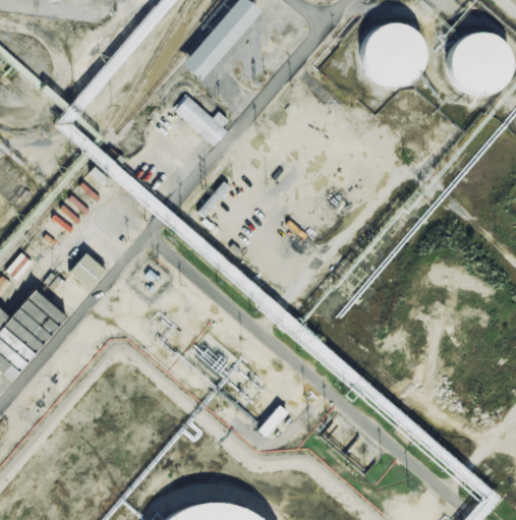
[(262,11),(247,0),(237,0),(183,64),(203,80),(262,11)]
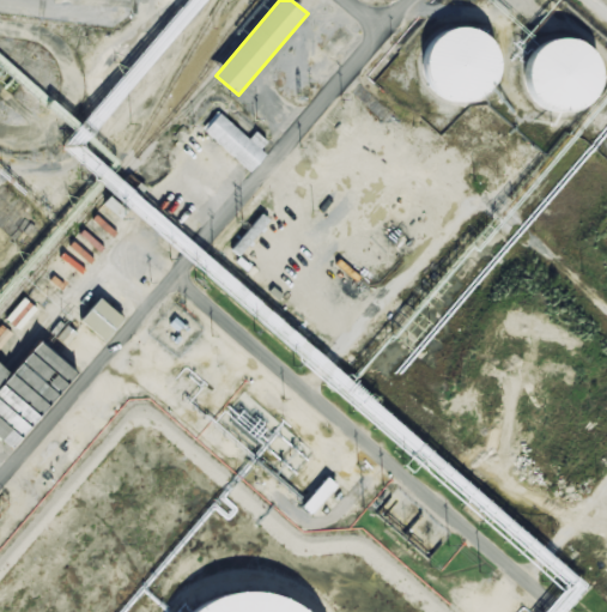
[(492,82),(485,94),(473,102),(459,104),(445,102),(433,94),(425,82),(423,68),(425,54),(433,42),(445,35),(459,32),(473,35),(485,42),(492,54),(496,68),(492,82)]
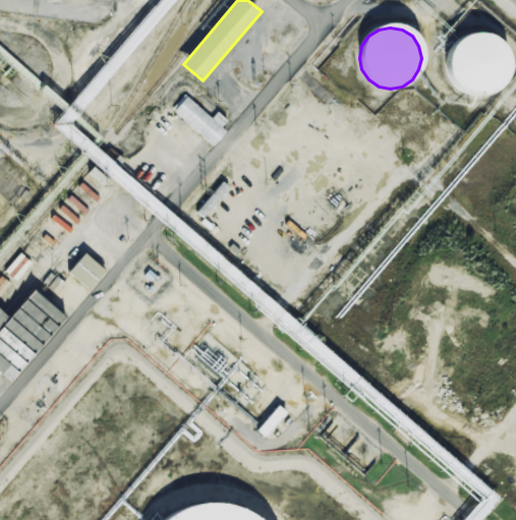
[(505,78),(499,88),(489,95),(476,97),(465,95),(455,88),(448,78),(446,66),(448,54),(455,45),(465,38),(476,36),(489,38),(499,45),(505,54),(507,66),(505,78)]
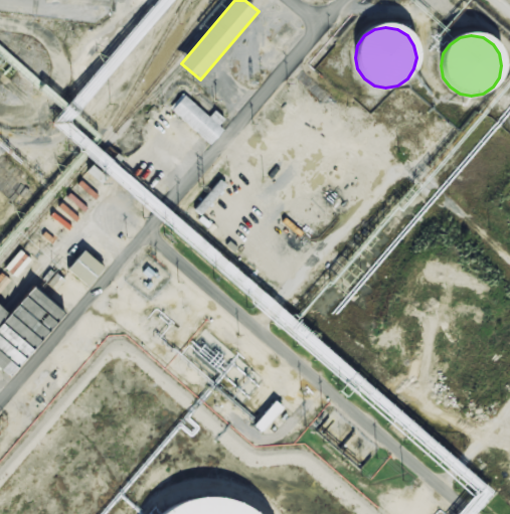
[(211,145),(173,112),(186,98),(210,119),(215,112),(225,121),(219,127),(223,131),(211,145)]
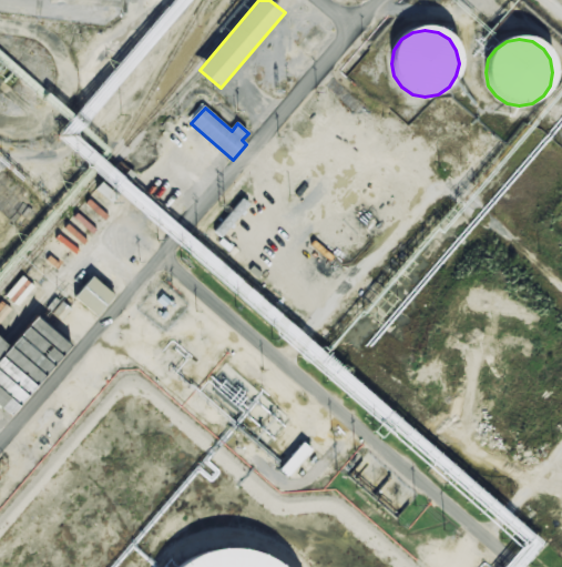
[(78,296),(100,315),(116,294),(94,275),(78,296)]
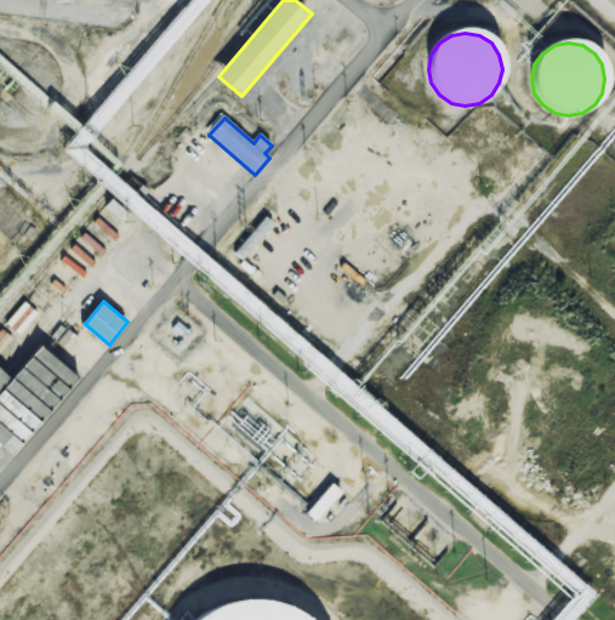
[(0,365),(0,441),(16,454),(79,375),(40,345),(15,377),(0,365)]
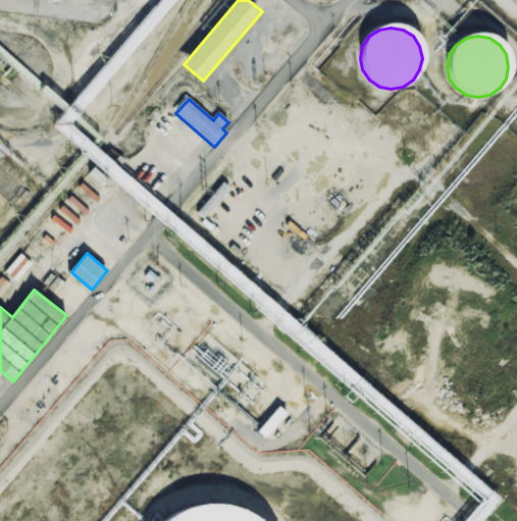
[(289,412),(280,406),(260,430),(268,437),(289,412)]
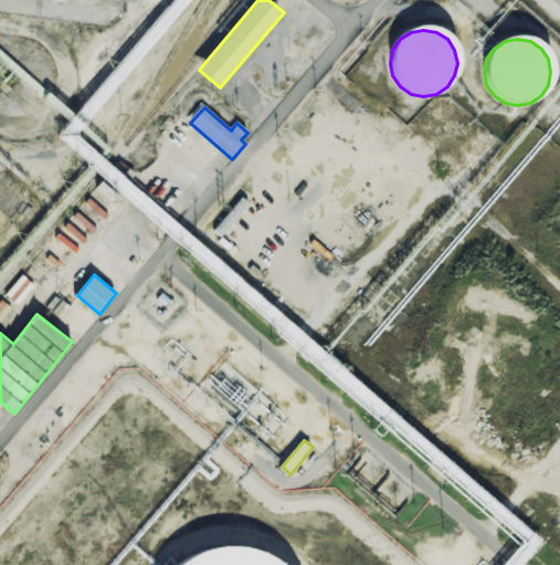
[(185,564),(200,554),(225,546),(251,547),(276,555),(288,564),(185,564)]
